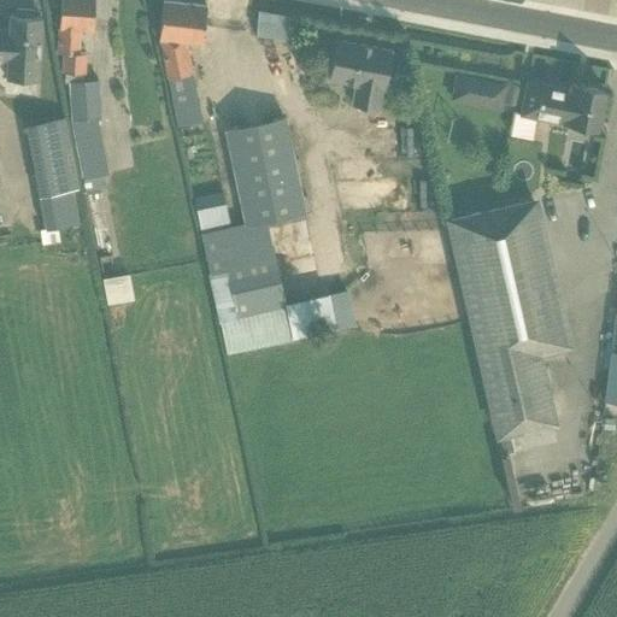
[(59,0),(59,18),(57,53),(64,54),(63,74),(64,74),(82,75),(83,75),(84,54),(77,54),(80,30),(92,30),(92,28),(93,19),(93,0),(59,0)]
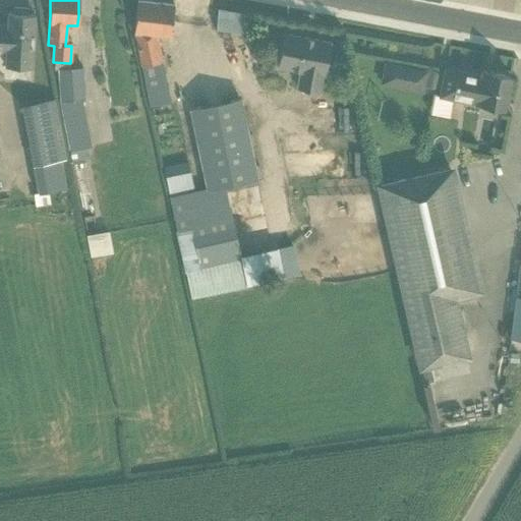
[(136,0),(134,20),(133,33),(141,66),(146,90),(149,107),(170,102),(155,36),(170,37),(173,4),(136,0)]
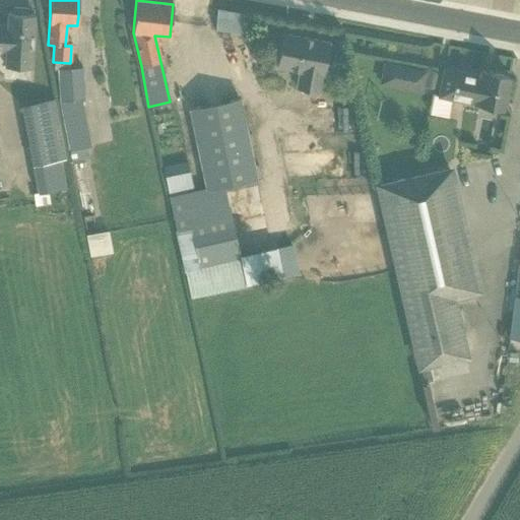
[(13,8),(11,13),(7,13),(6,25),(0,24),(0,53),(4,53),(4,66),(31,67),(34,14),(29,14),(27,9),(13,8)]
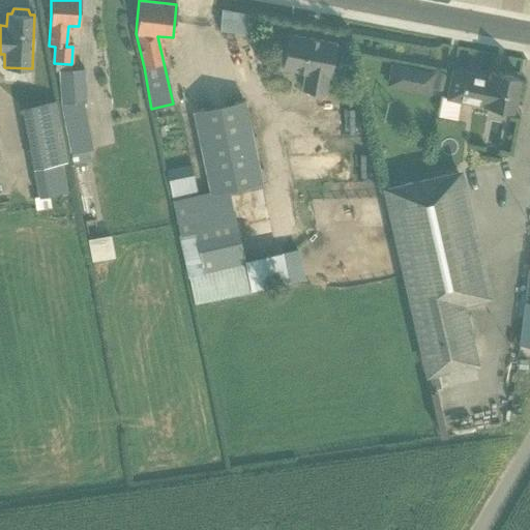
[(216,10),(216,30),(245,31),(245,11),(216,10)]
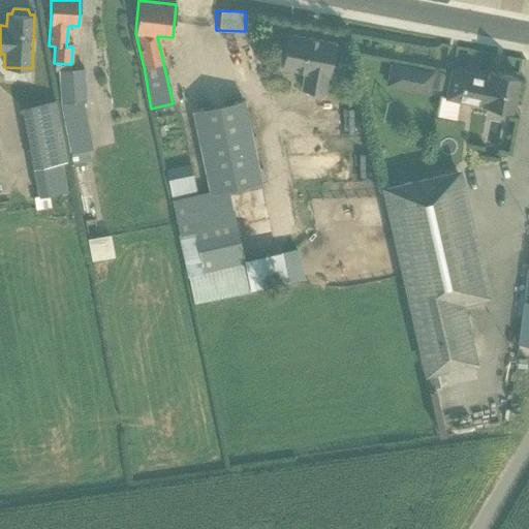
[(282,67),(302,71),(299,91),(323,95),(327,78),(328,78),(334,43),(288,34),(282,67)]
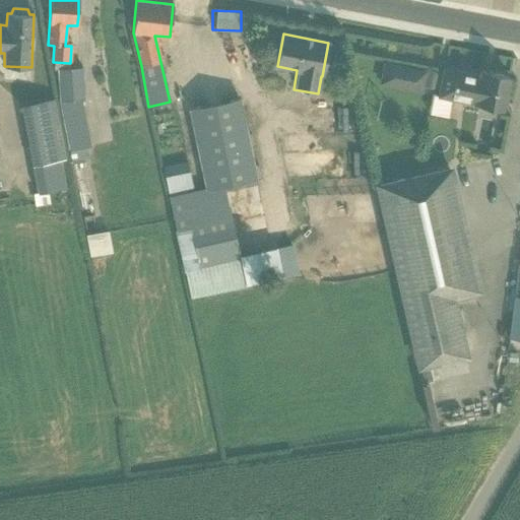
[(421,90),(425,72),(385,65),(381,82),(421,90)]
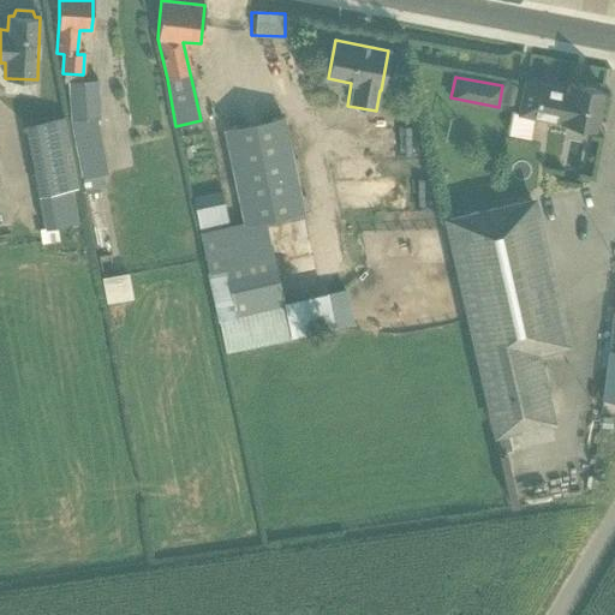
[(525,78),(519,109),(518,114),(593,130),(596,114),(601,90),(568,84),(567,87),(525,78)]
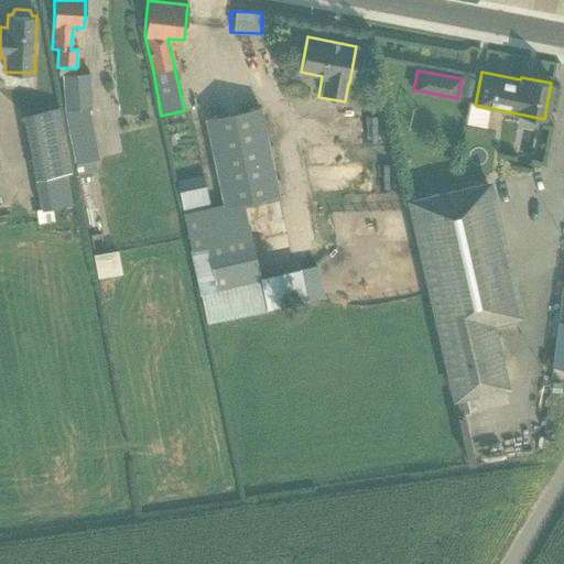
[(74,75),(62,75),(63,110),(74,163),(93,160),(97,159),(87,109),(91,108),(89,74),(75,75),(74,75)]
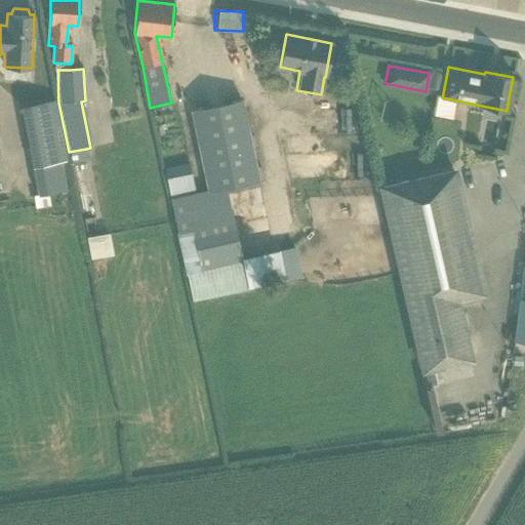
[(253,161),(246,128),(244,120),(240,99),(206,107),(225,189),(257,182),(253,161)]
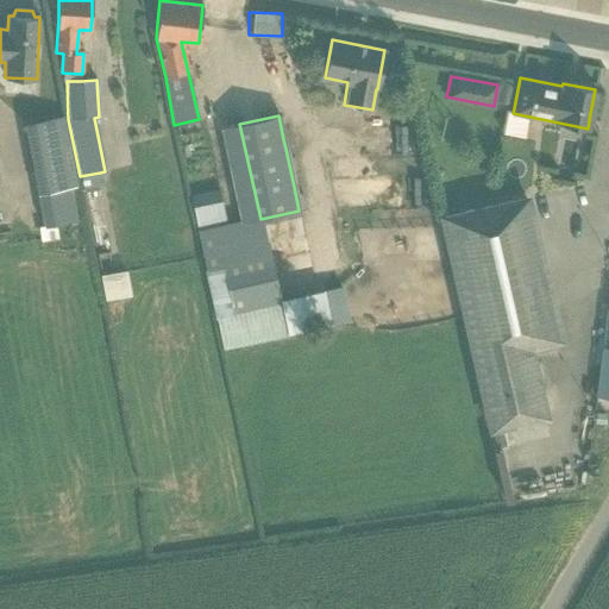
[(63,117),(24,124),(37,194),(70,188),(76,187),(63,117)]
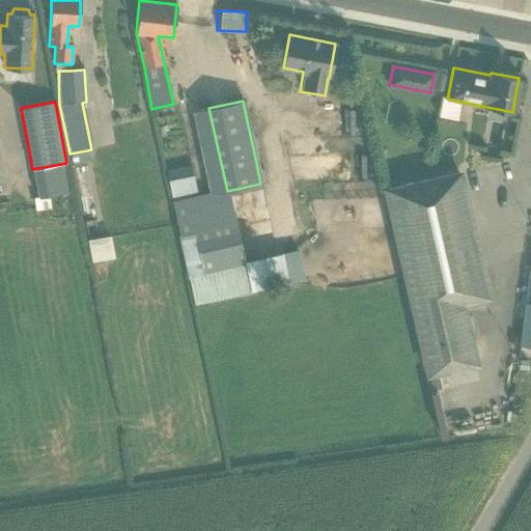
[(194,111),(198,132),(212,194),(197,197),(189,166),(163,171),(171,202),(178,235),(187,277),(193,305),(251,291),(244,261),(227,191),(208,108),(194,111)]
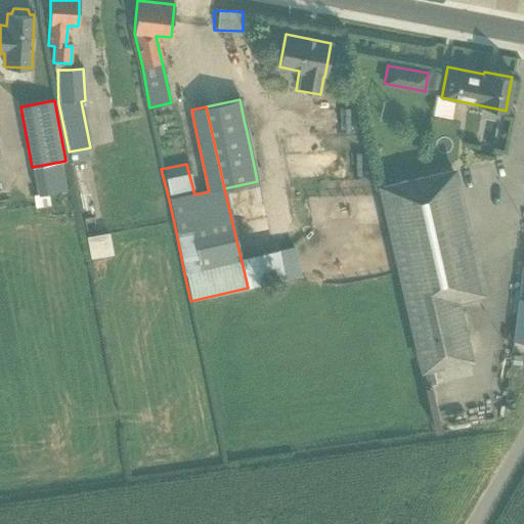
[(60,162),(32,167),(38,195),(66,189),(60,162)]
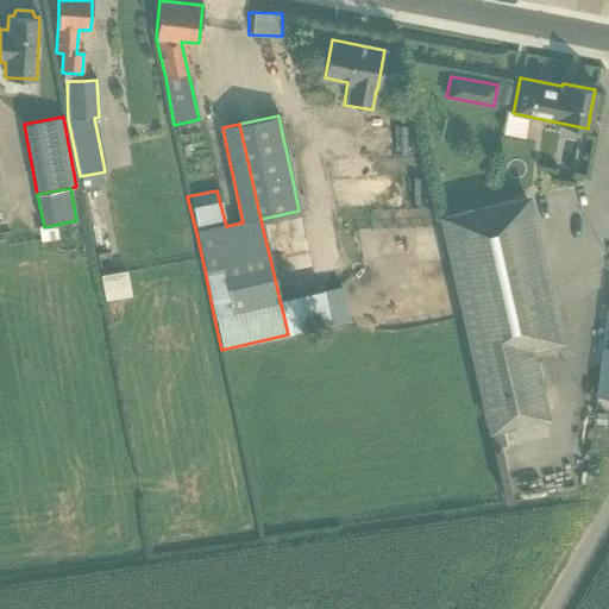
[(444,218),(493,428),(544,416),(528,347),(558,340),(525,199),(444,218)]
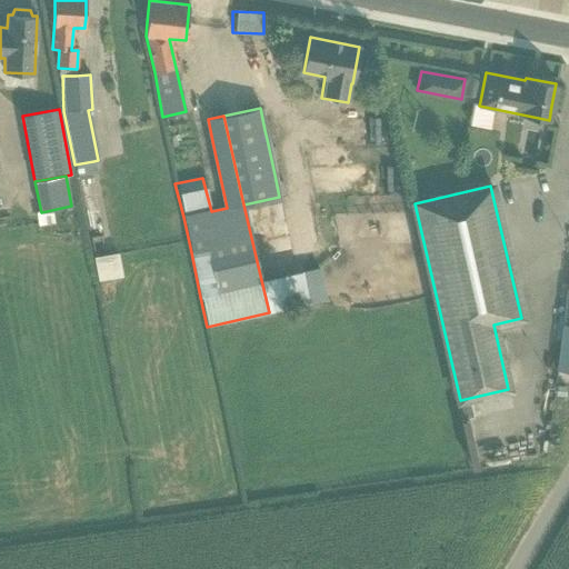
[(97,281),(121,277),(117,252),(92,257),(97,281)]
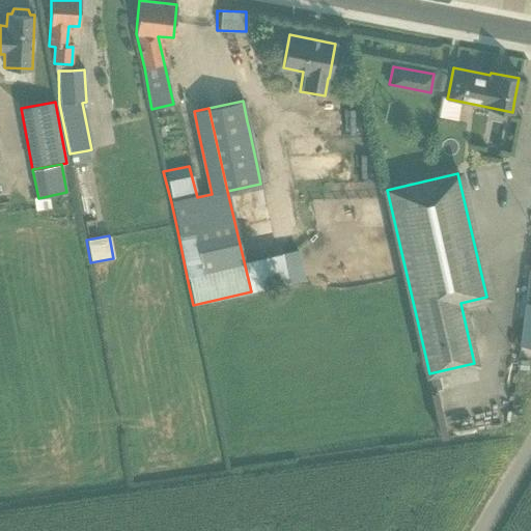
[(281,253),(244,261),(251,291),(287,284),(281,253)]
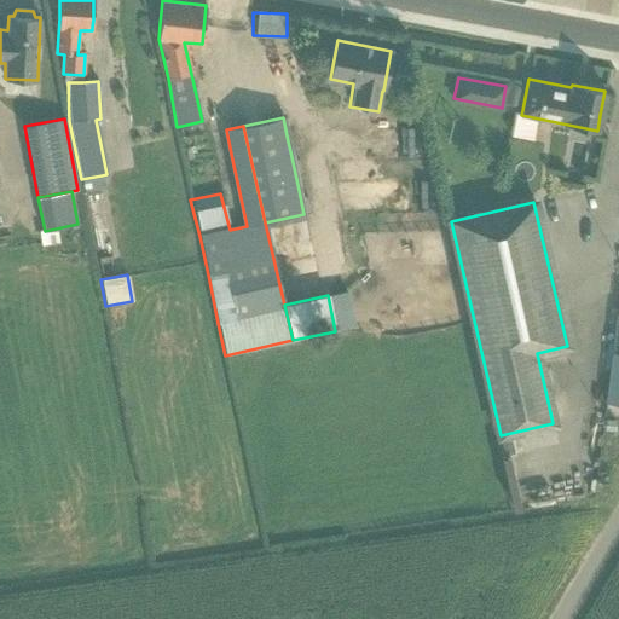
[(618,405),(618,353),(613,352),(608,389),(607,404),(618,405)]
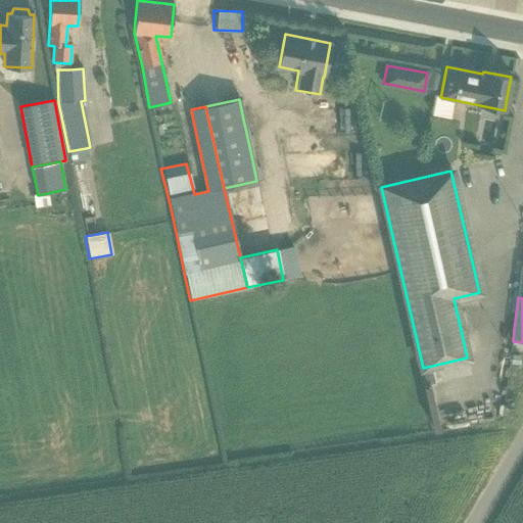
[(521,365),(522,355),(513,354),(512,364),(521,365)]
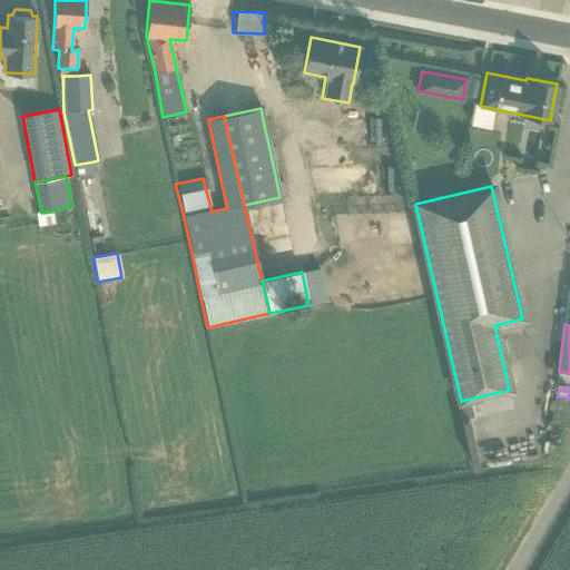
[(458,404),(461,420),(474,416),(471,401),(458,404)]
